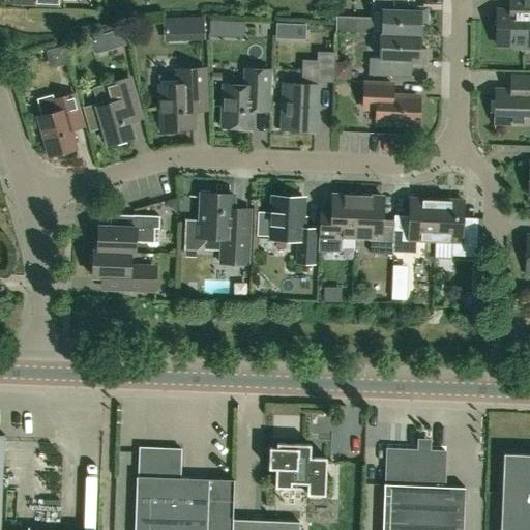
[(428,23),(428,11),(413,10),(413,0),(372,0),(372,10),(381,10),(381,34),(420,35),(421,23),(428,23)]
